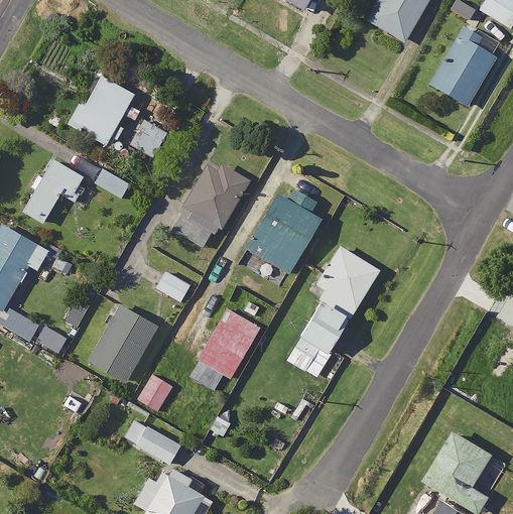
[(376,0),(365,19),(404,42),(428,0),(376,0)]
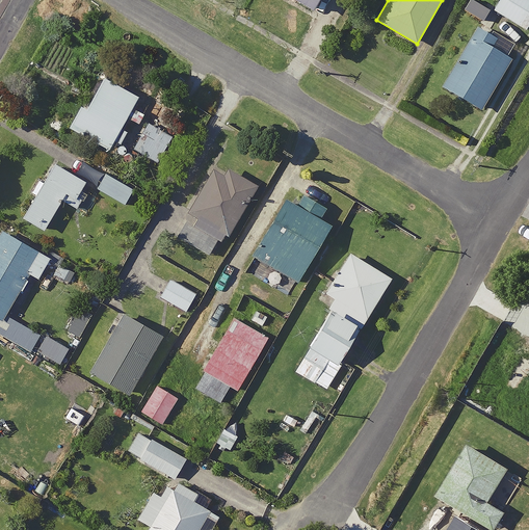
[(528,0),(498,0),(493,9),(525,29),(528,23),(528,0)]
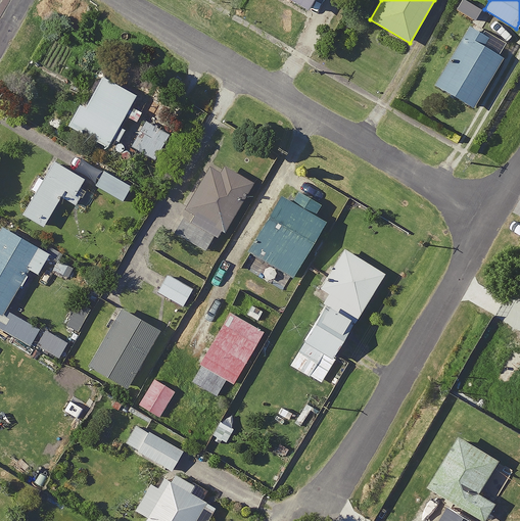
[(487,38),(468,27),(434,84),(473,106),(502,57),(482,46),(487,38)]
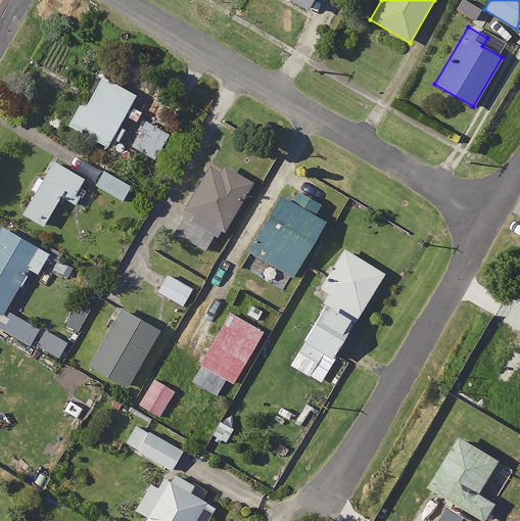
[(137,94),(101,74),(84,104),(80,102),(66,124),(106,147),(112,137),(119,141),(125,130),(119,126),(137,94)]
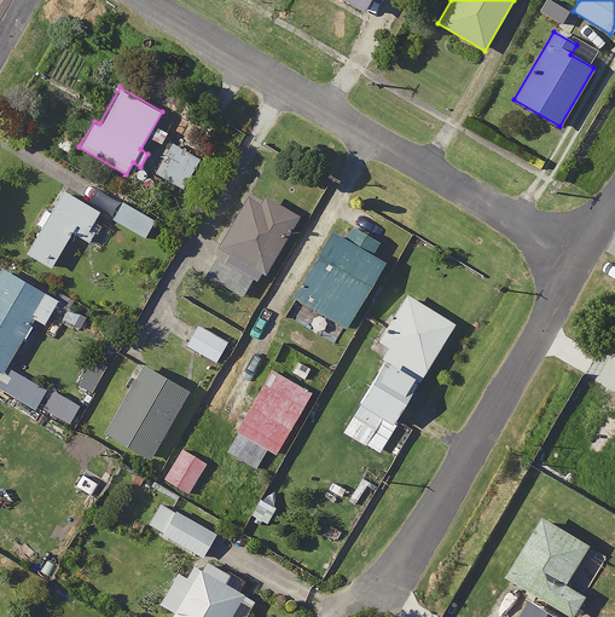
[(198,144),(179,133),(156,174),(184,190),(201,160),(192,154),(198,144)]
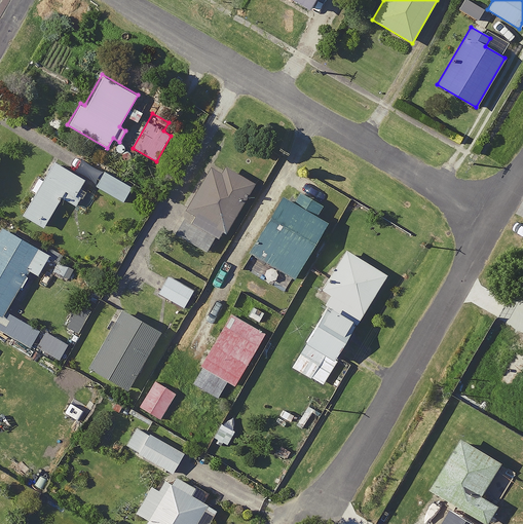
[(88,180),(52,159),(21,214),(43,227),(61,198),(73,206),(88,180)]
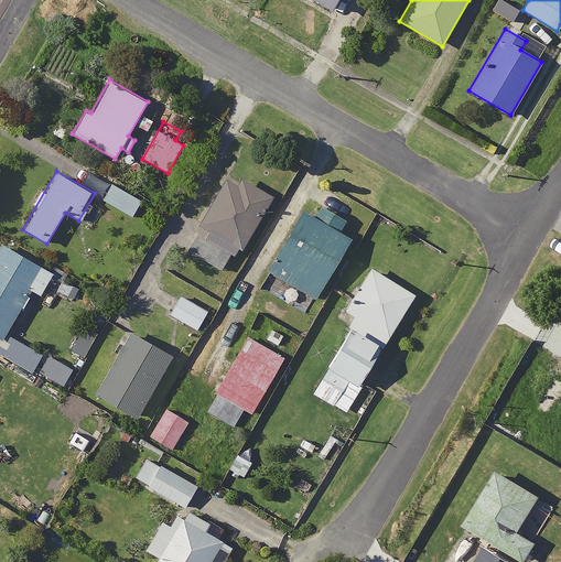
[(269,204),(224,176),(197,220),(206,226),(190,252),(226,274),(269,204)]
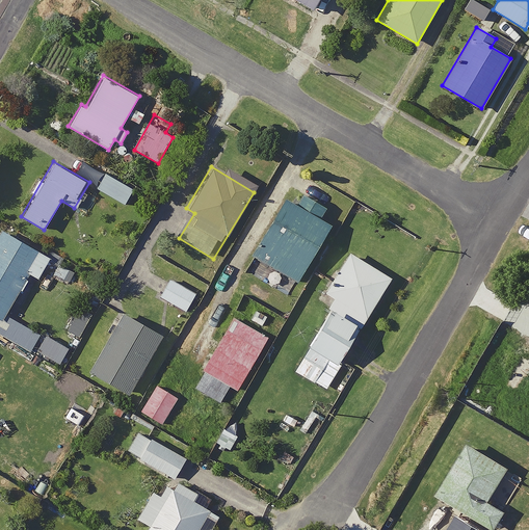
[(135,189),(106,173),(97,189),(126,206),(135,189)]
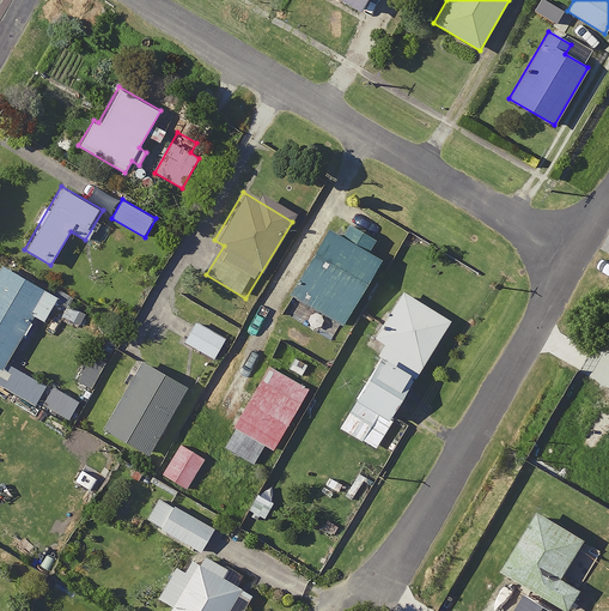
[(352,228),(346,240),(327,229),(290,295),(342,325),(385,247),(352,228)]
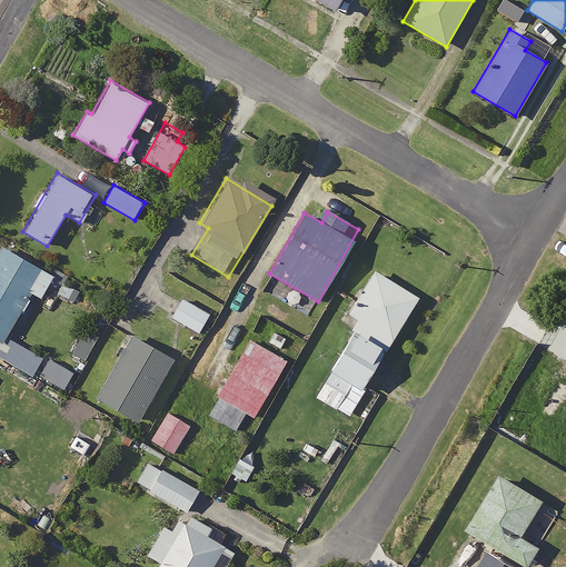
[(53,276),(3,247),(0,252),(0,339),(3,341),(31,294),(40,298),(53,276)]
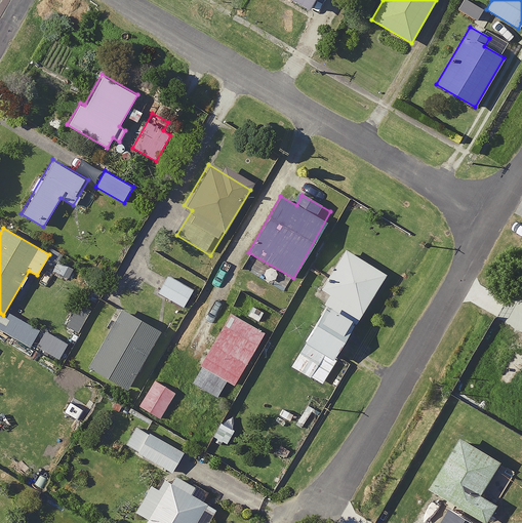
[(303,338),(331,356),(352,324),(356,326),(388,275),(367,263),(345,248),(319,288),(330,295),(303,338)]
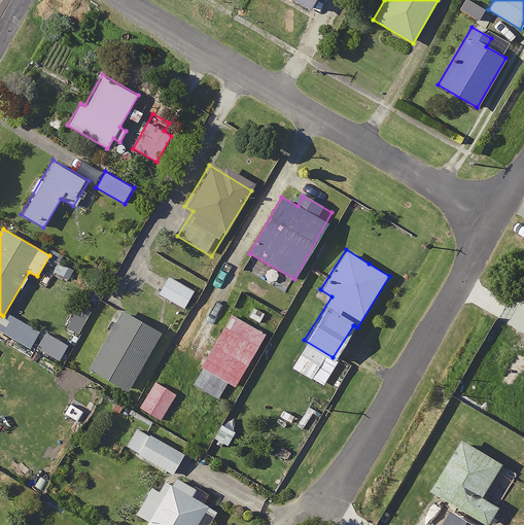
[(195,291),(169,277),(159,295),(184,309),(195,291)]
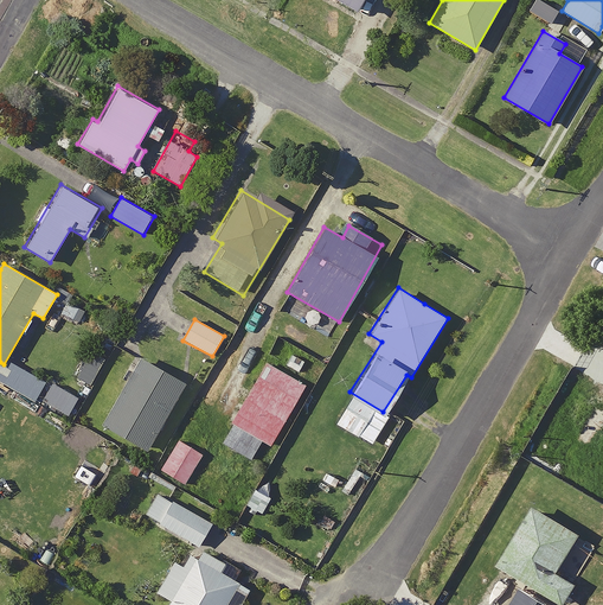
[(185,383),(142,360),(106,426),(148,450),(185,383)]
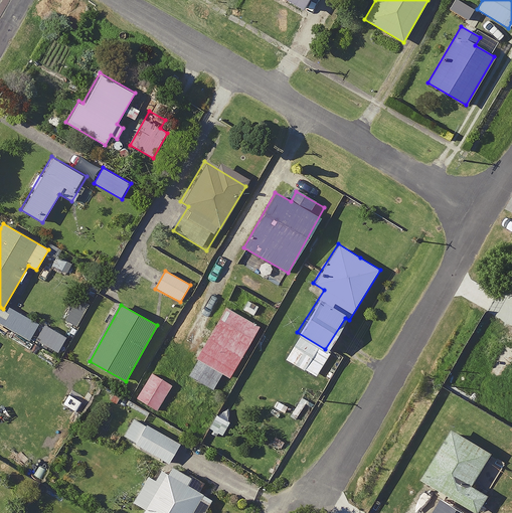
[(259,326),(223,307),(210,331),(212,333),(188,375),(211,388),(220,373),(229,378),(259,326)]
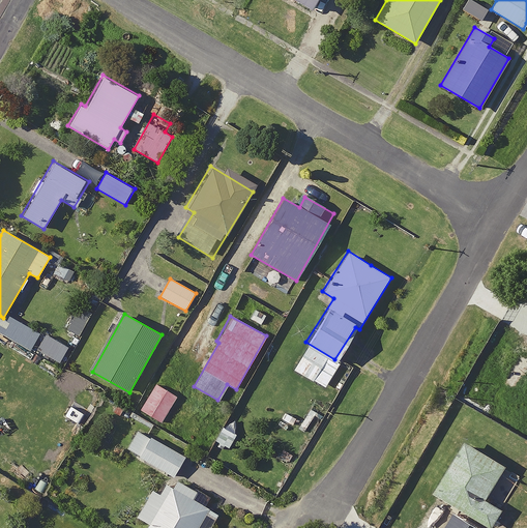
[(346,371),(306,349),(296,368),(334,389),(346,371)]
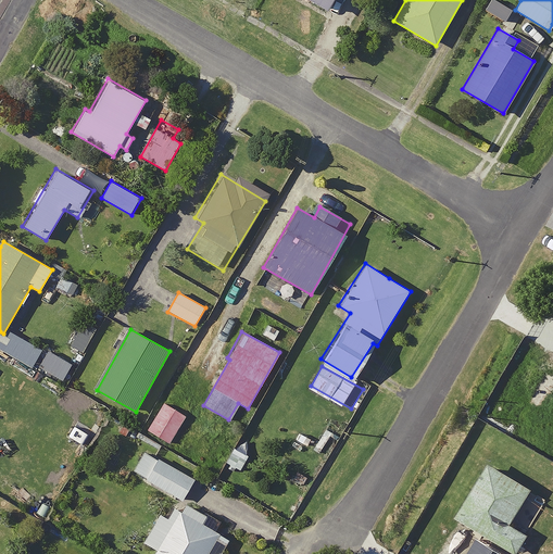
[(186,415),(164,402),(148,430),(171,443),(186,415)]
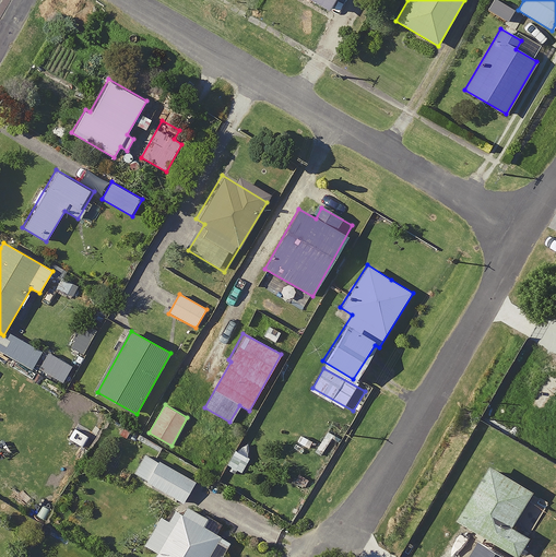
[(196,483),(145,453),(133,474),(184,504),(196,483)]
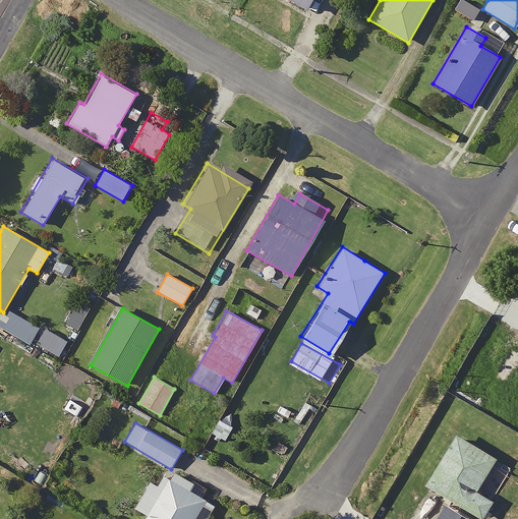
[(218,501),(171,472),(161,488),(151,481),(134,508),(147,515),(145,518),(208,518),(218,501)]
